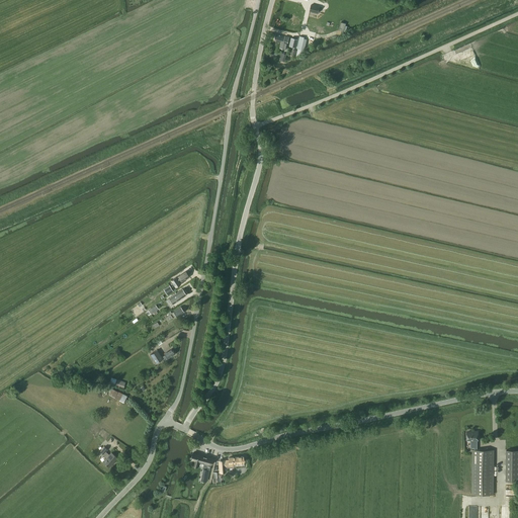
[(311,5),(310,11),(318,13),(320,7),(311,5)]
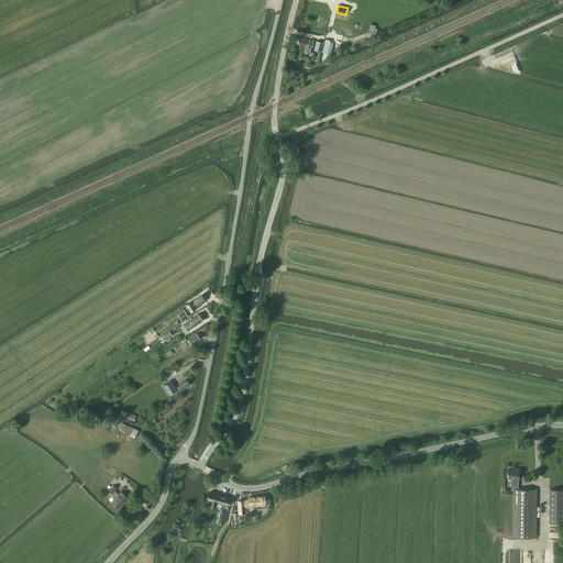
[(298,44),(306,45),(304,52),(311,54),(315,41),(300,37),(298,44)]
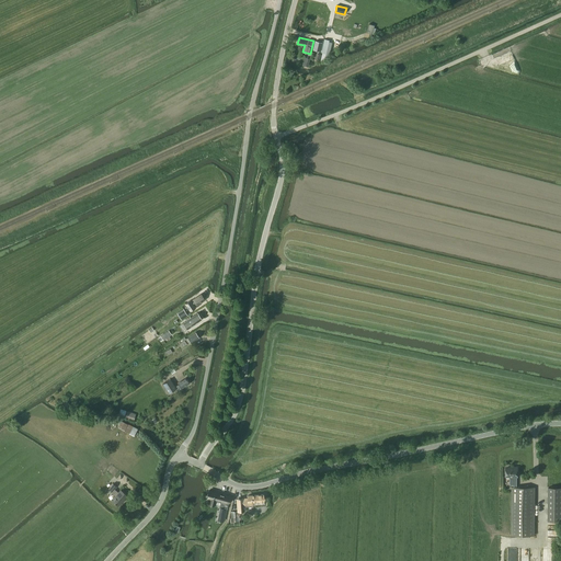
[(315,47),(313,48),(316,50),(321,52),(322,48),(323,43),(316,42),(315,47)]
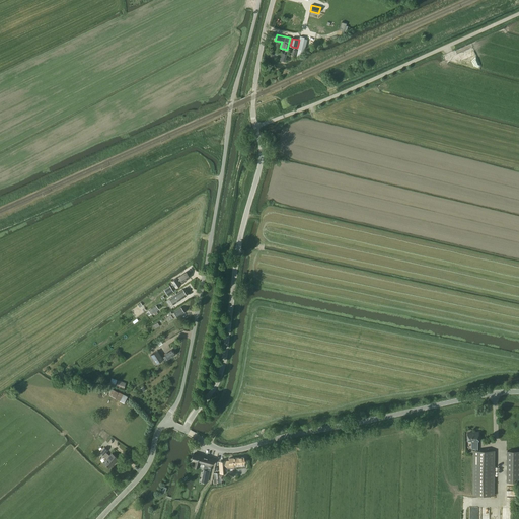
[(179,283),(181,282),(190,277),(187,272),(178,277),(176,278),(171,281),(176,288),(181,285),(179,283)]
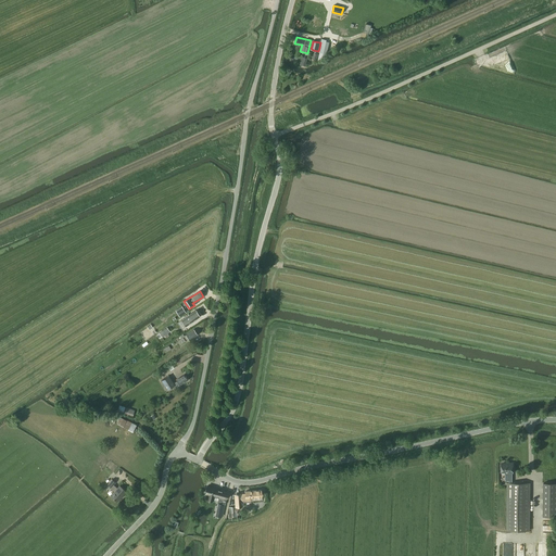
[(177,312),(180,317),(187,313),(182,307),(177,312)]
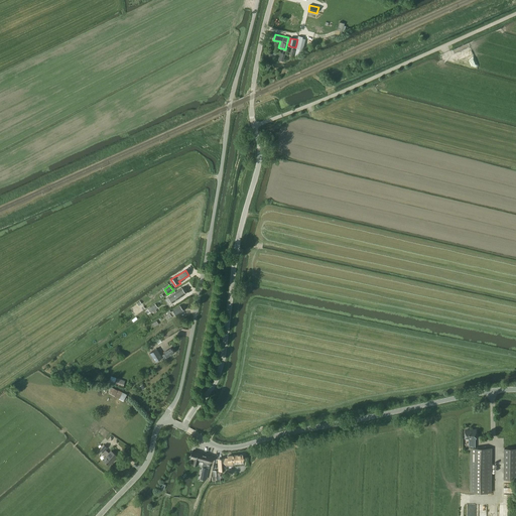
[(181,287),(171,294),(165,299),(167,303),(174,298),(176,300),(185,293),(181,287)]
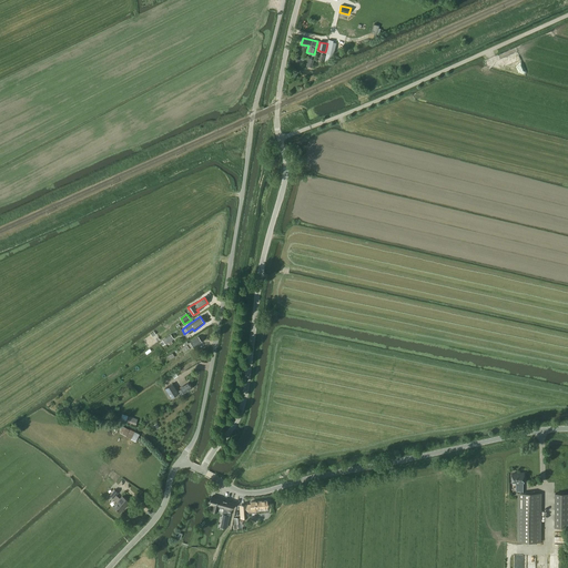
[(171,334),(162,341),(164,343),(173,337),(171,334)]
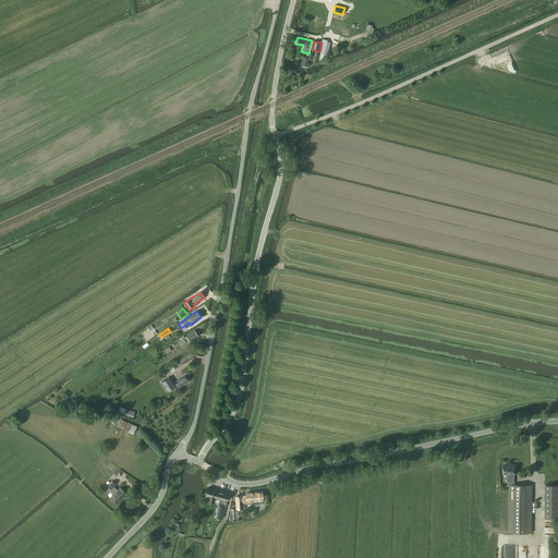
[(194,330),(186,336),(191,341),(198,336),(194,330)]
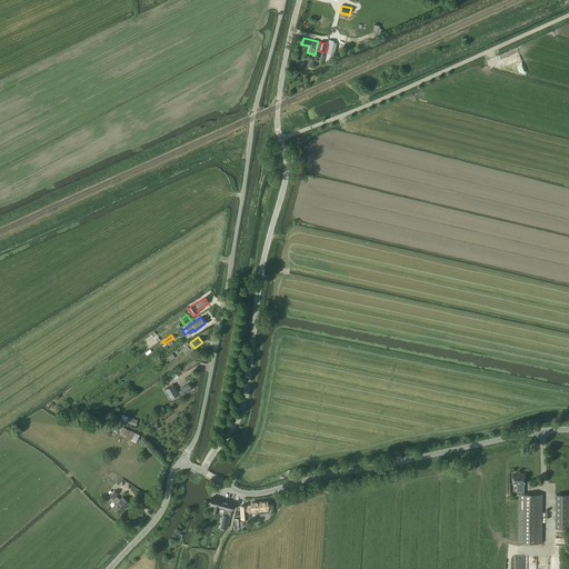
[(181,389),(178,392),(172,385),(165,389),(171,399),(178,393),(180,397),(183,393),(185,393),(192,388),(189,382),(180,388),(181,389)]
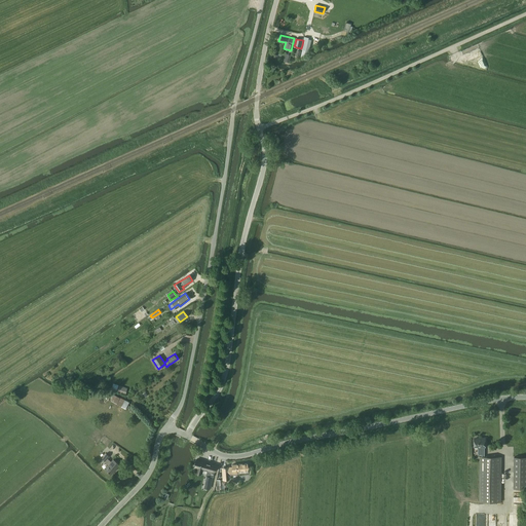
[(119,385),(117,390),(125,393),(127,387),(119,385)]
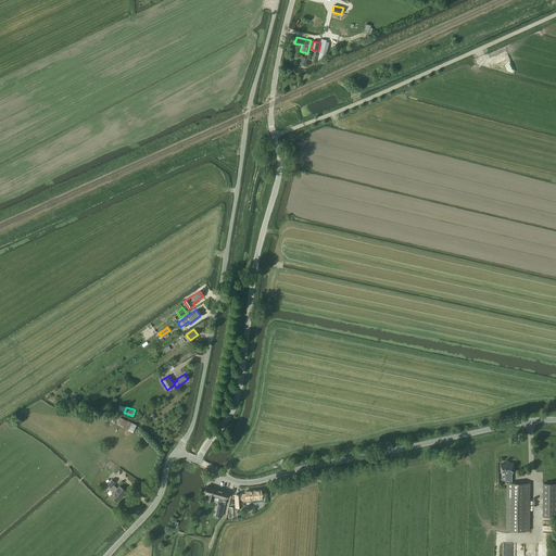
[(117,424),(128,429),(131,422),(119,417),(117,424)]
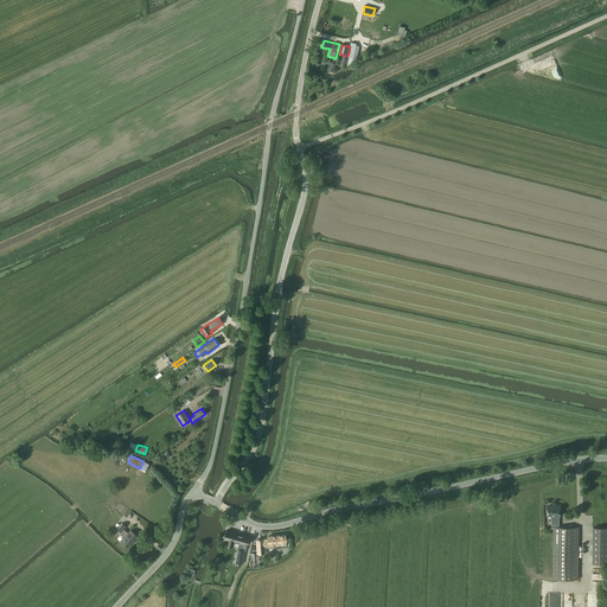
[(144,461),(140,468),(140,470),(145,472),(149,464),(144,461)]
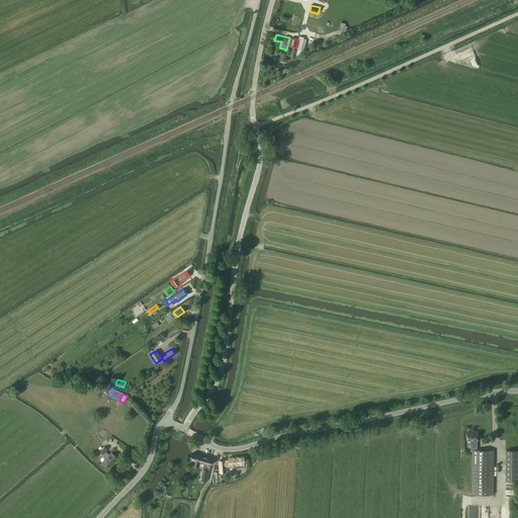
[(475,447),(475,449),(477,449),(477,440),(478,440),(478,431),(473,431),(473,432),(467,432),(467,440),(470,440),(470,447),(475,447)]
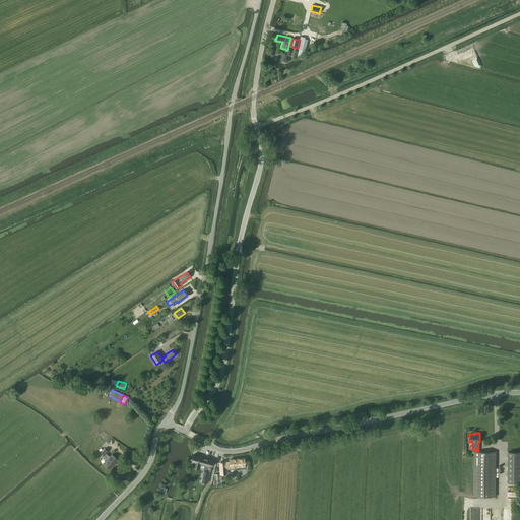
[(496,451),(478,451),(476,451),(474,451),(473,496),(496,497),(496,451)]
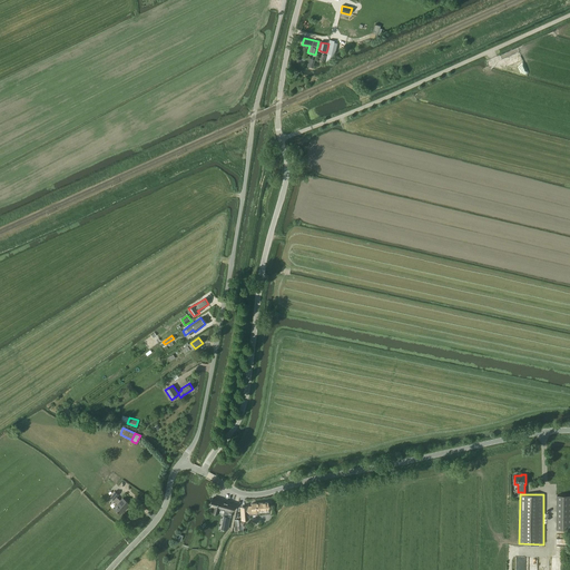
[(569,494),(557,495),(557,529),(569,529),(569,494)]
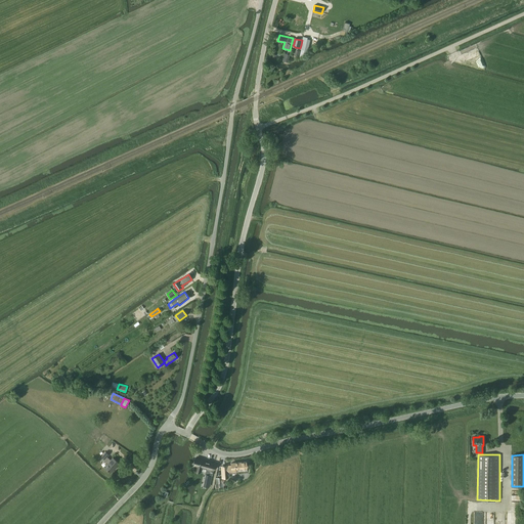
[(103,460),(107,463),(104,468),(111,473),(119,463),(113,457),(111,460),(107,456),(106,456),(104,460),(103,460)]
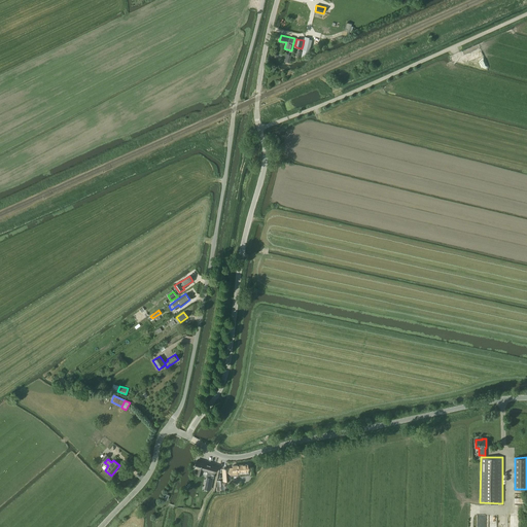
[(198,460),(197,464),(198,465),(197,470),(202,472),(203,470),(208,471),(213,472),(215,465),(210,463),(210,464),(206,463),(207,462),(198,460)]
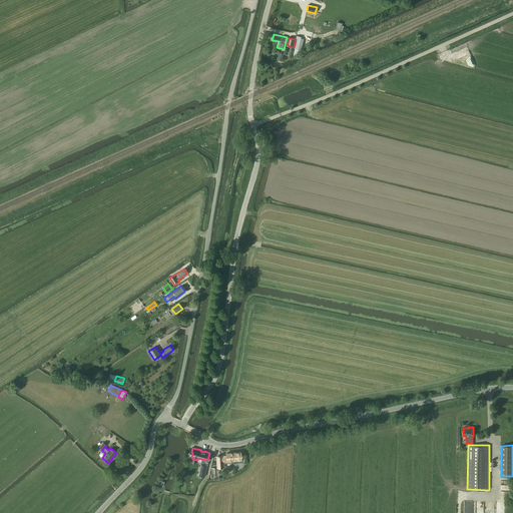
[(226,455),(221,456),(217,456),(218,468),(224,468),(223,462),(230,461),(230,458),(241,457),(240,452),(226,453),(226,455)]
